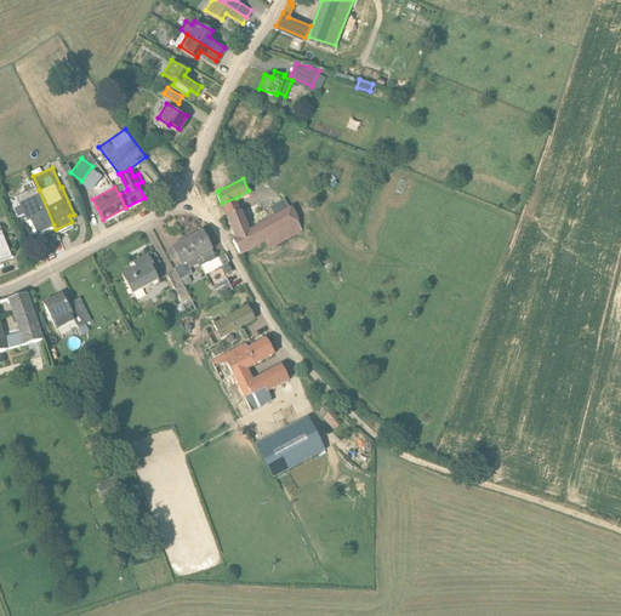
[(30,216),(36,232),(53,224),(39,189),(18,199),(27,217),(30,216)]
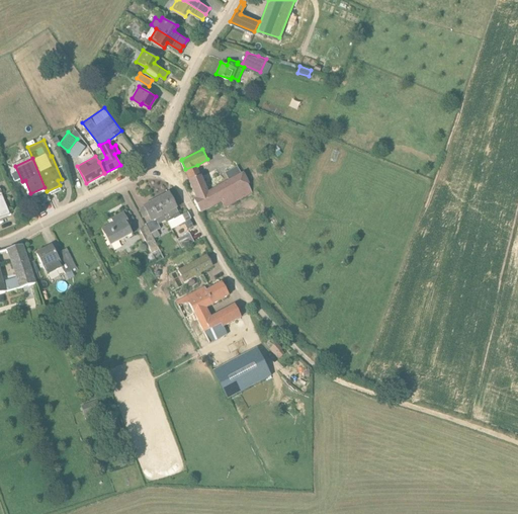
[(16,169),(11,171),(14,179),(19,176),(16,169)]
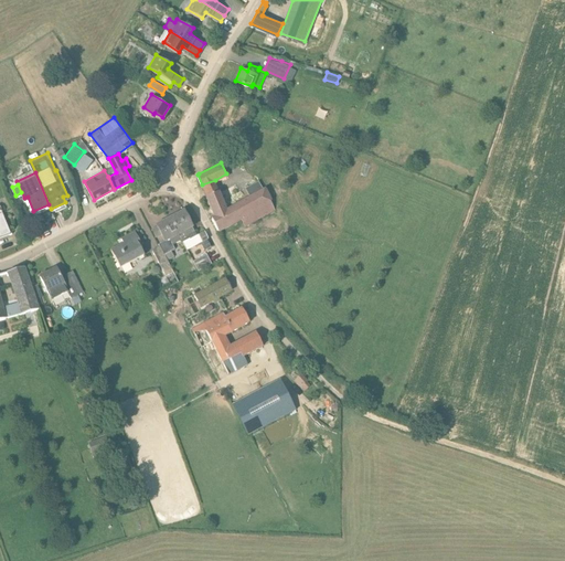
[(219,230),(241,219),(242,218),(245,224),(275,207),(270,199),(272,198),(266,186),(227,208),(224,199),(211,205),(215,215),(211,217),(219,230)]
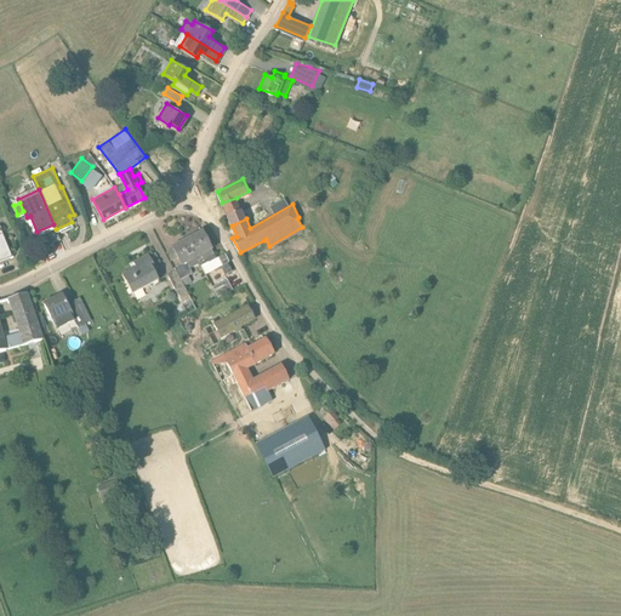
[(241,209),(227,215),(232,226),(246,218),(241,209)]
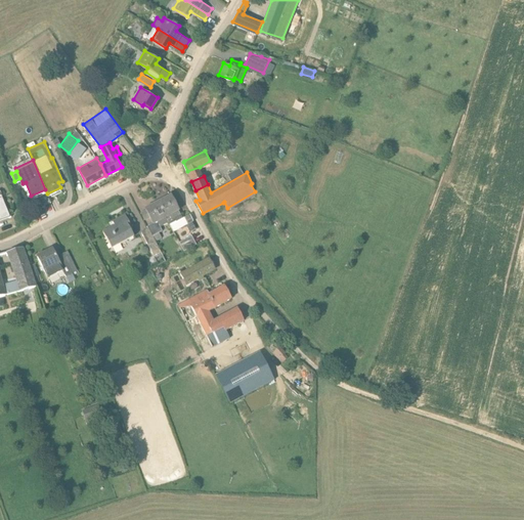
[(0,215),(8,212),(0,188),(0,215)]
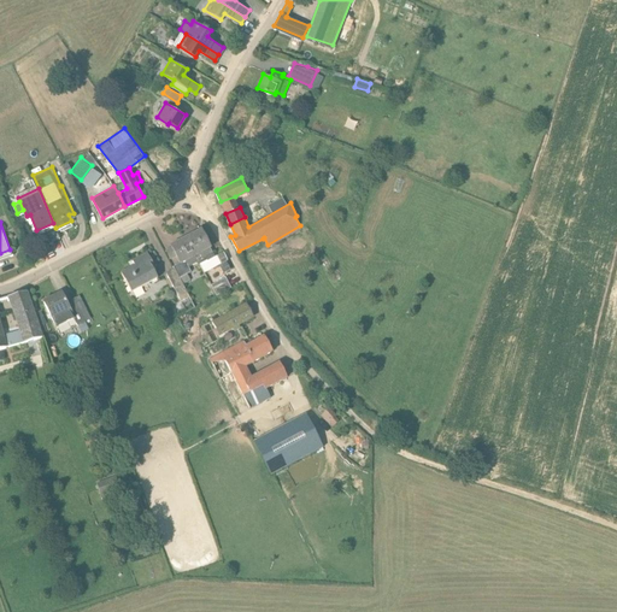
[(195,230),(186,235),(195,253),(198,259),(198,258),(200,262),(204,269),(221,260),(216,253),(215,254),(201,228),(200,228),(200,229),(195,231),(195,230)]
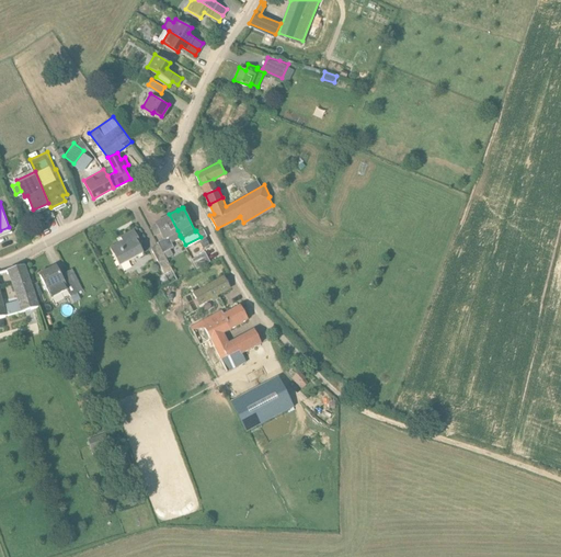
[(157,239),(158,241),(162,249),(163,249),(172,245),(168,236),(178,230),(169,214),(161,218),(161,219),(157,222),(156,222),(163,236),(157,239)]
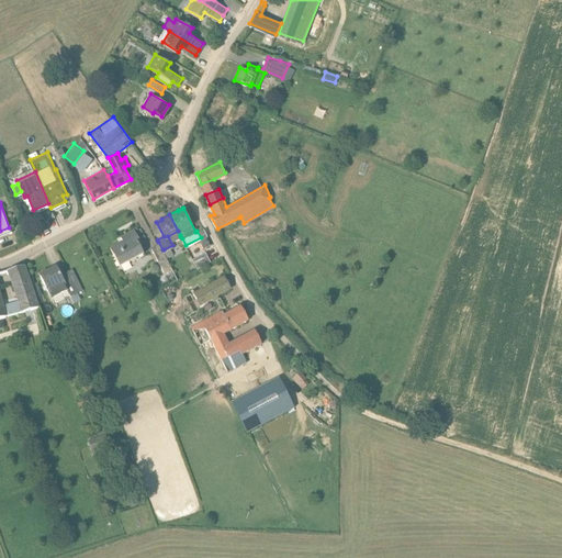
[(123,240),(110,246),(119,261),(142,250),(138,243),(141,242),(134,227),(121,235),(123,240)]
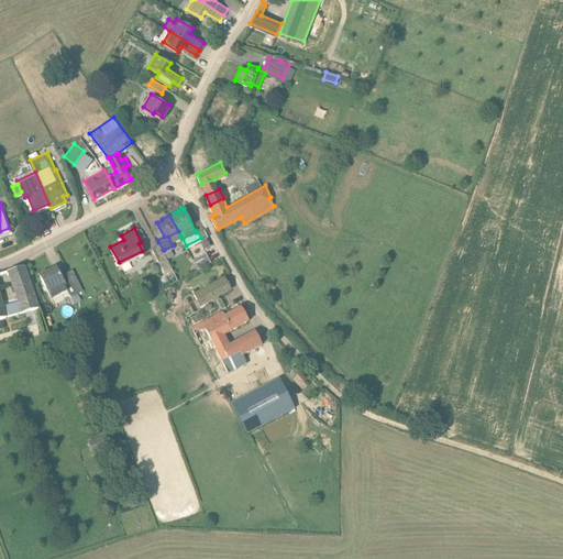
[(173,267),(164,250),(163,250),(158,242),(152,247),(165,272),(173,267)]
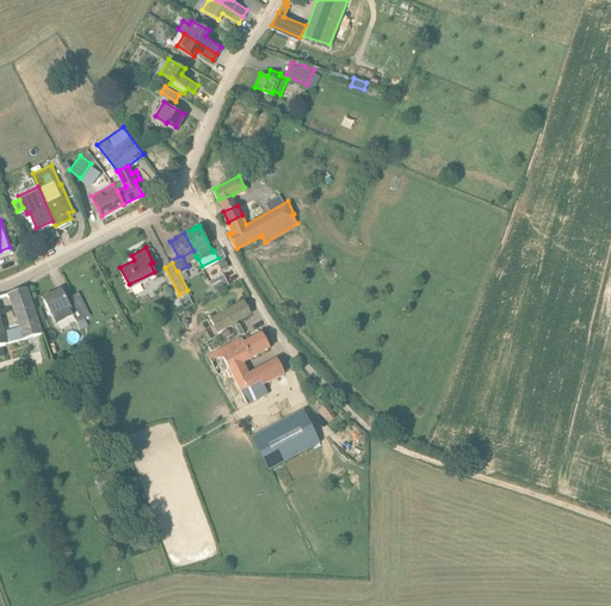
[(209,279),(214,290),(229,282),(223,271),(209,279)]
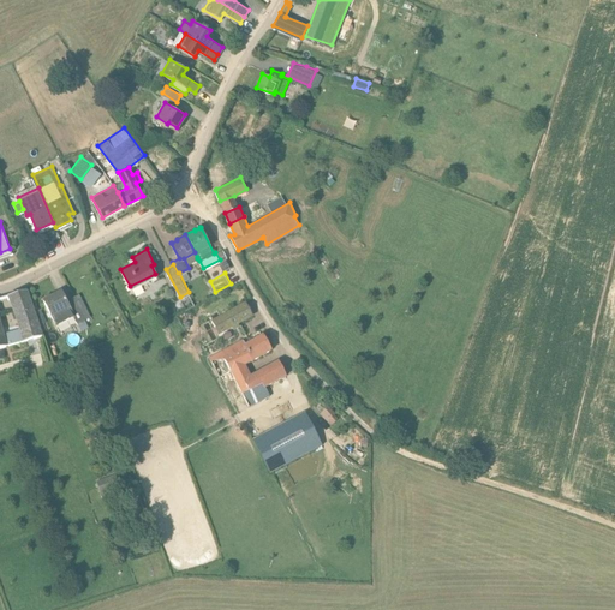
[(43,298),(57,323),(73,315),(75,317),(77,321),(84,317),(78,305),(71,309),(61,288),(51,294),(51,297),(45,299),(43,298)]
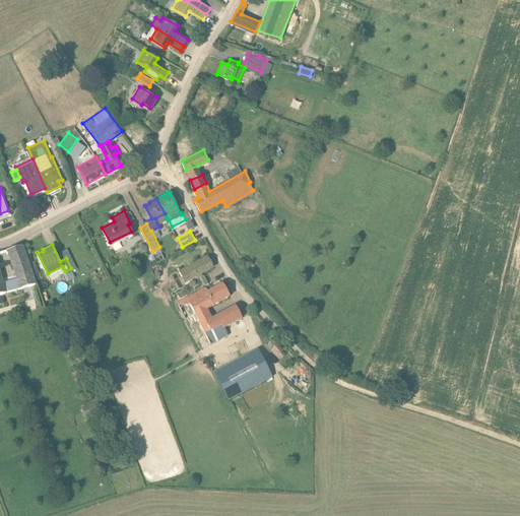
[(207,253),(179,269),(185,280),(214,265),(207,253)]
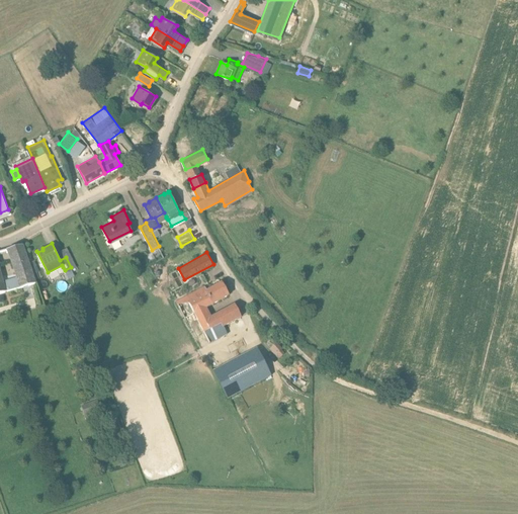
[(20,285),(35,281),(26,256),(13,260),(12,259),(11,259),(16,275),(4,278),(7,288),(20,284),(20,285)]
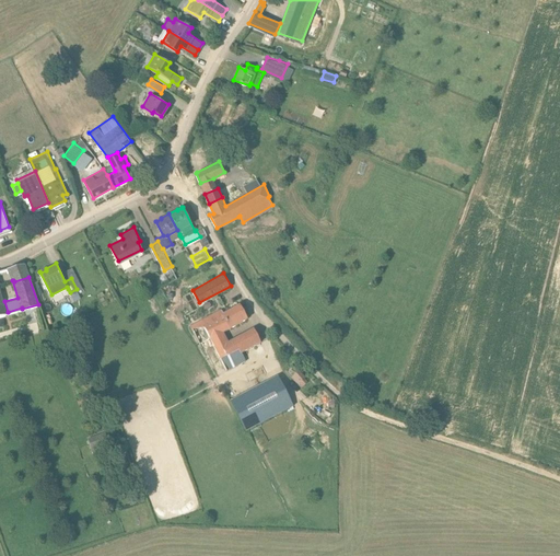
[(228,342),(221,331),(246,316),(240,303),(224,312),(221,308),(212,312),(211,312),(190,323),(199,342),(201,340),(212,361),(220,357),(238,347),(241,351),(245,348),(260,339),(254,327),(228,342)]
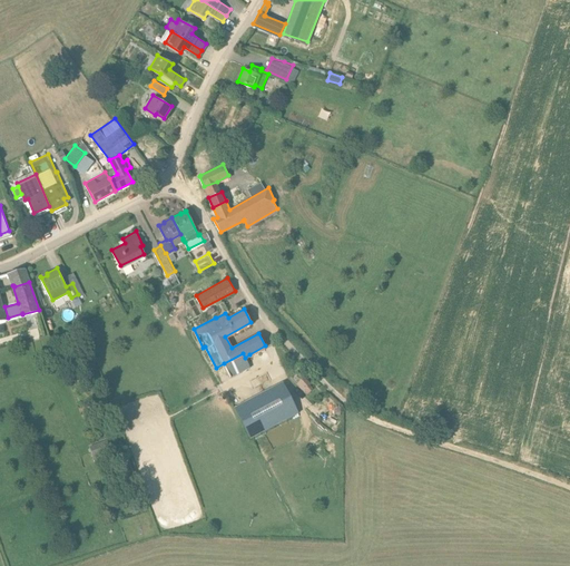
[(243,369),(249,366),(245,358),(243,353),(224,363),(231,374),(243,369)]
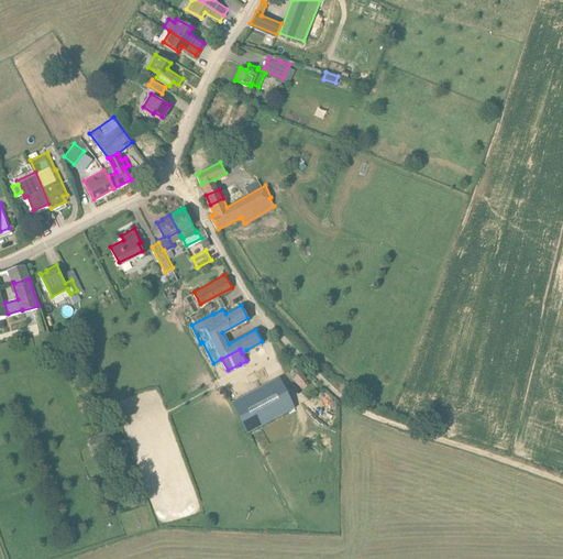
[(306,377),(300,371),(295,375),(300,382),(301,382),(305,385),(309,382),(306,377)]
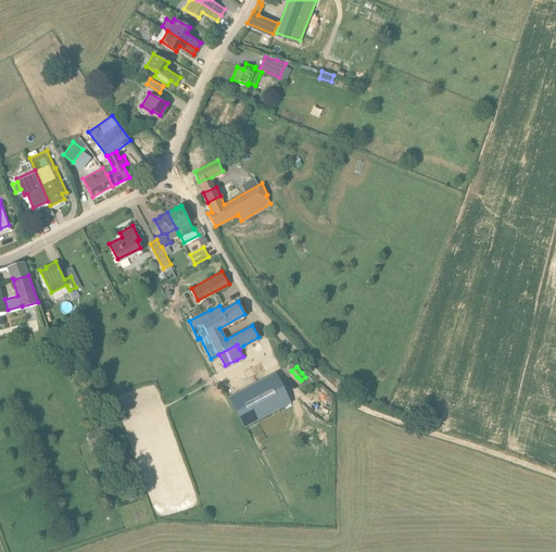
[(275,372),(229,396),(244,424),(290,400),(275,372)]
